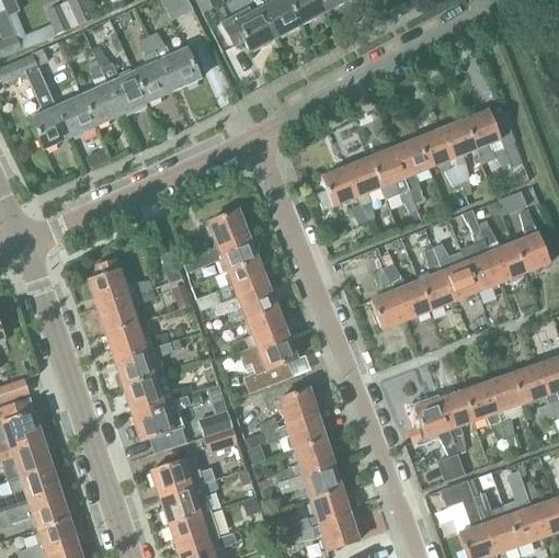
[(2,0),(7,9),(18,34),(21,33),(13,14),(21,11),(15,0),(2,0)]
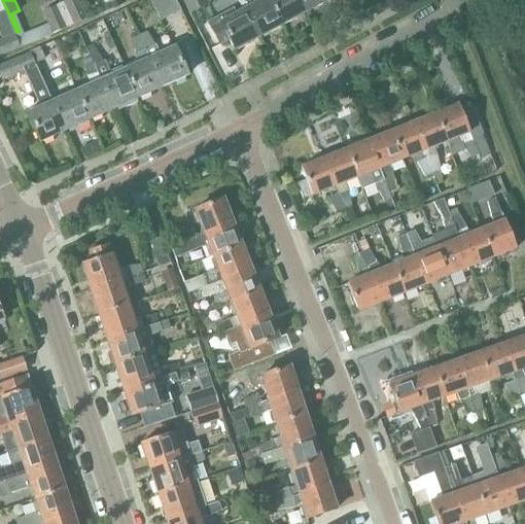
[(70,26),(88,18),(79,0),(64,0),(60,2),(70,26)]
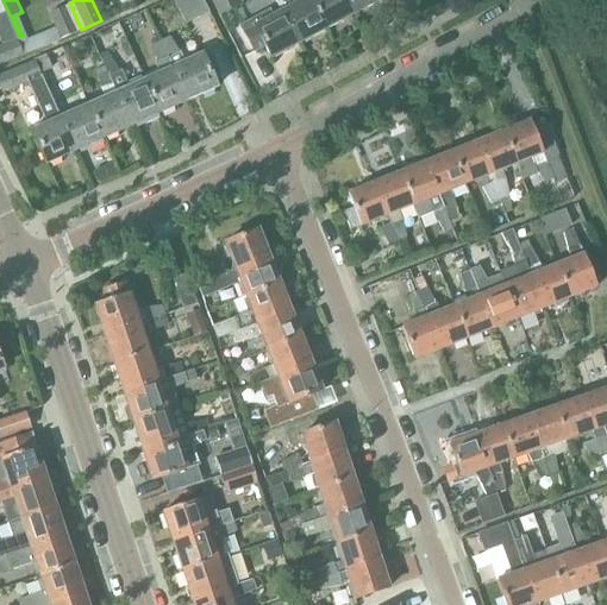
[(176,0),(187,23),(211,11),(205,0),(176,0)]
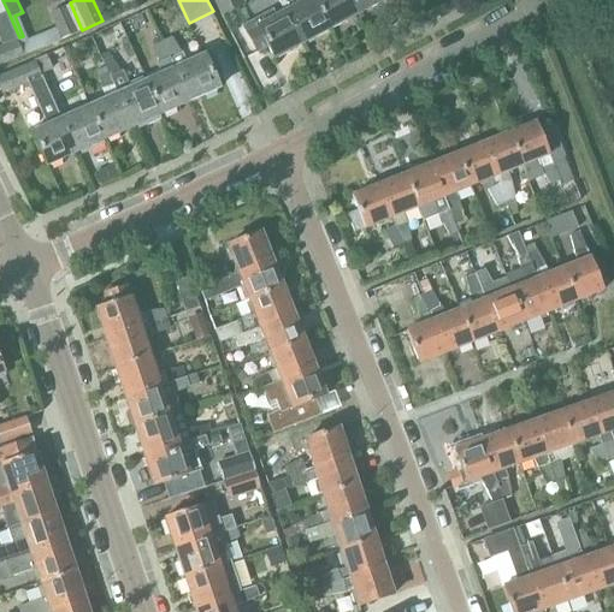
[(216,0),(223,15),(247,3),(246,0),(216,0)]
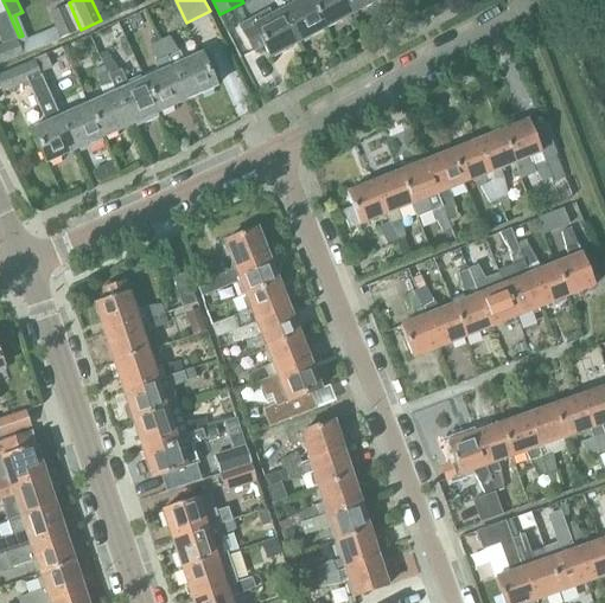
[(299,0),(293,4),(291,0),(273,0),(279,11),(295,42),(324,27),(310,0),(299,0)]
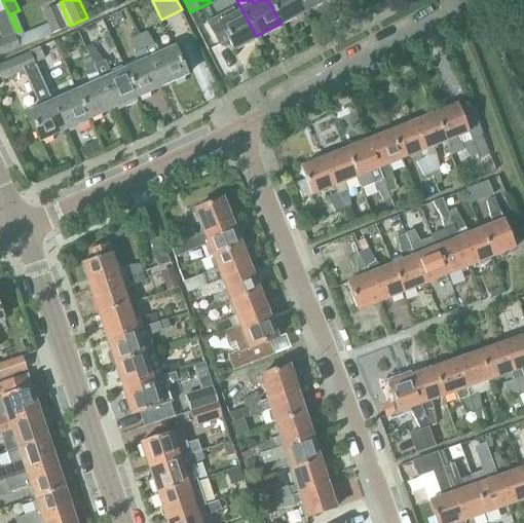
[(268,0),(281,24),(304,10),(299,0),(268,0)]
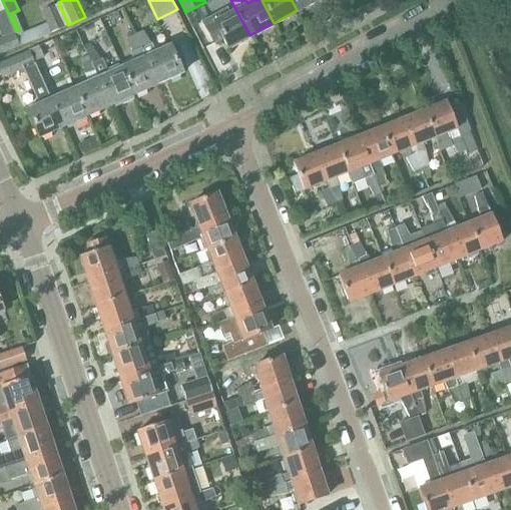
[(292,0),(297,10),(316,0),(292,0)]
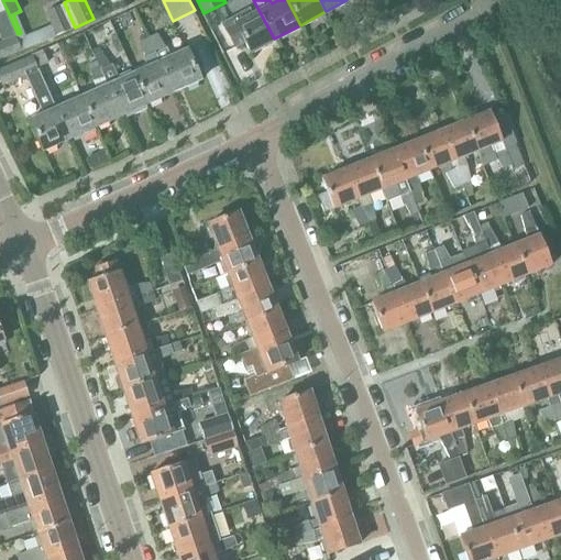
[(57,35),(75,28),(64,2),(45,10),(57,35)]
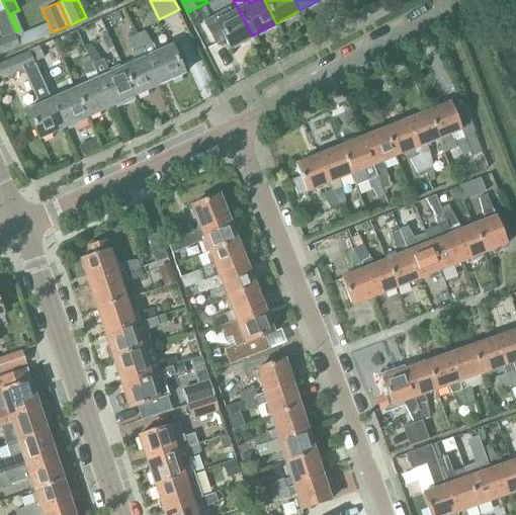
[(252,35),(238,9),(229,15),(228,13),(225,12),(217,17),(216,19),(217,20),(231,47),(252,35)]
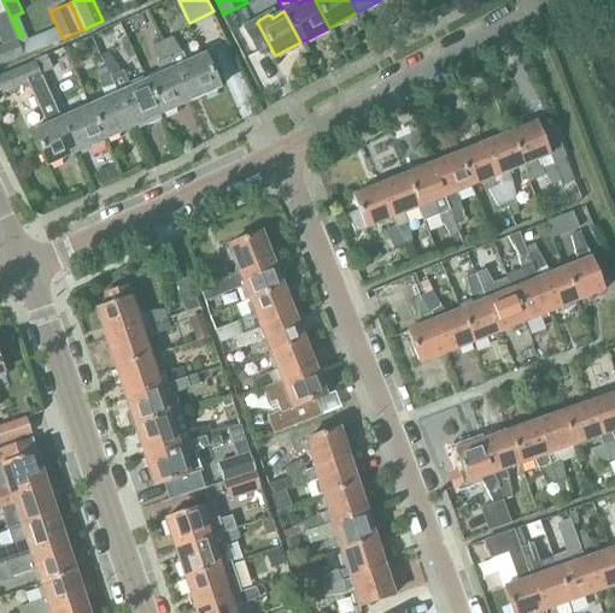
[(183,52),(173,35),(164,39),(173,58),(176,66),(191,100),(221,87),(214,71),(220,69),(211,51),(188,62),(183,51),(183,52)]
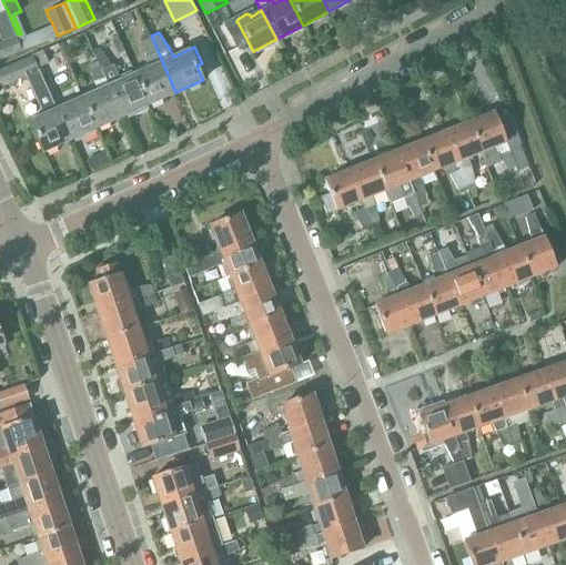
[(148,58),(159,53),(151,36),(142,40),(148,58)]
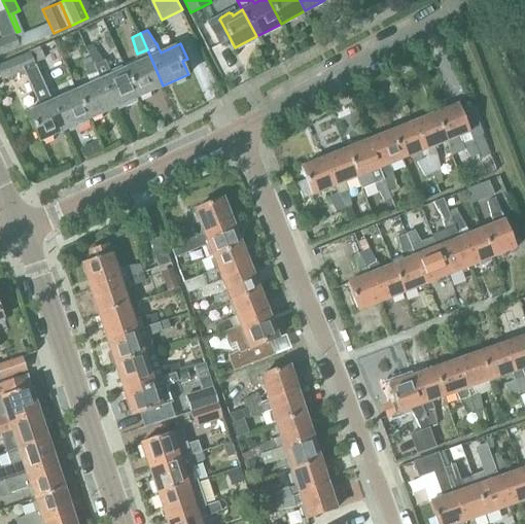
[(0,55),(21,46),(15,34),(0,40),(0,55)]
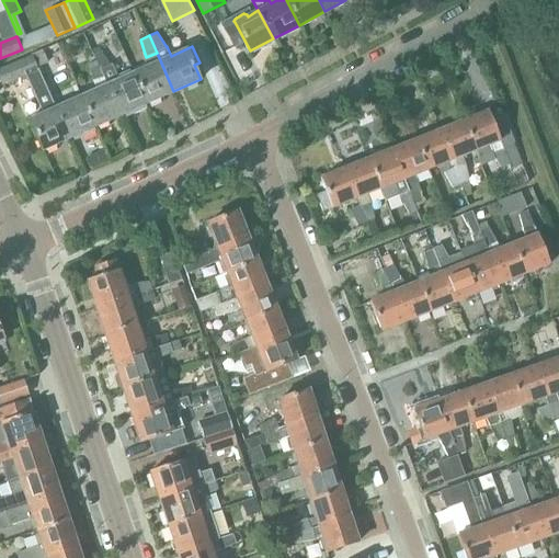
[(112,65),(101,49),(99,45),(91,48),(93,53),(97,61),(122,114),(148,103),(135,72),(121,79),(114,64),(112,65)]
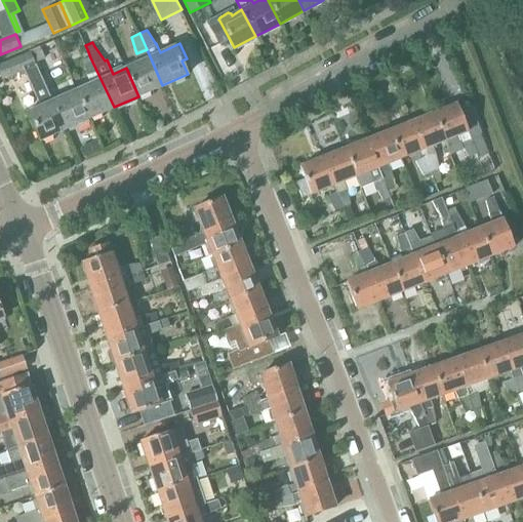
[(36,64),(47,58),(41,46),(31,50),(36,64)]
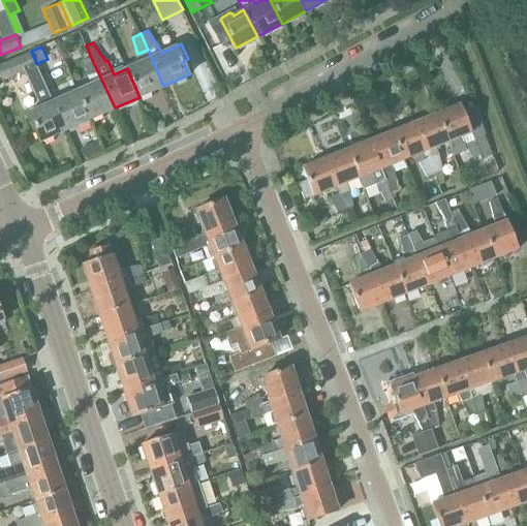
[(127,68),(140,97),(163,86),(151,57),(148,50),(137,54),(141,62),(127,68)]
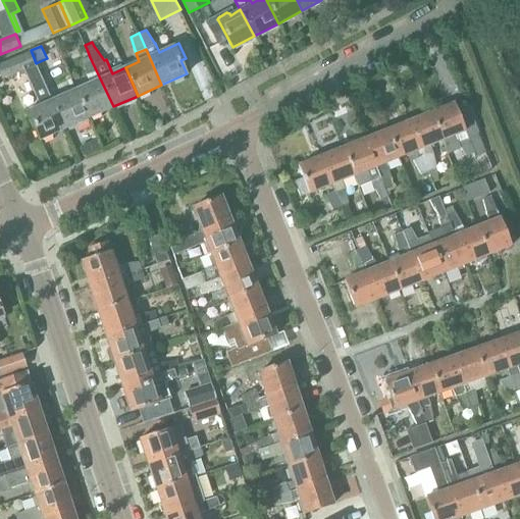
[(52,99),(36,63),(31,50),(0,63),(0,68),(4,78),(24,68),(41,105),(29,110),(41,139),(65,127),(52,99)]
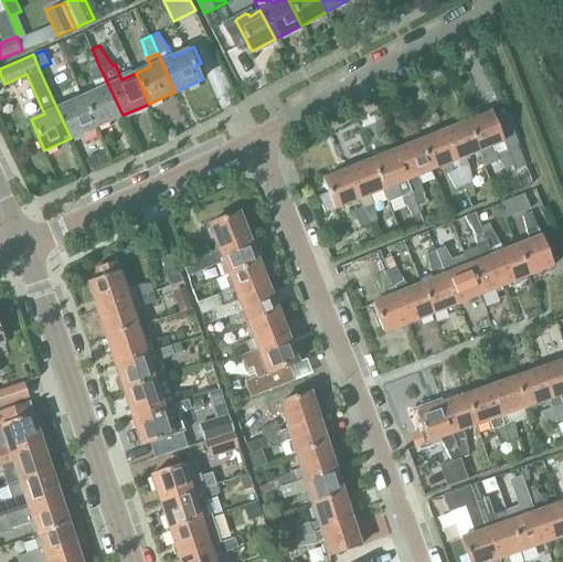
[(94,80),(104,75),(97,62),(89,65),(94,80)]
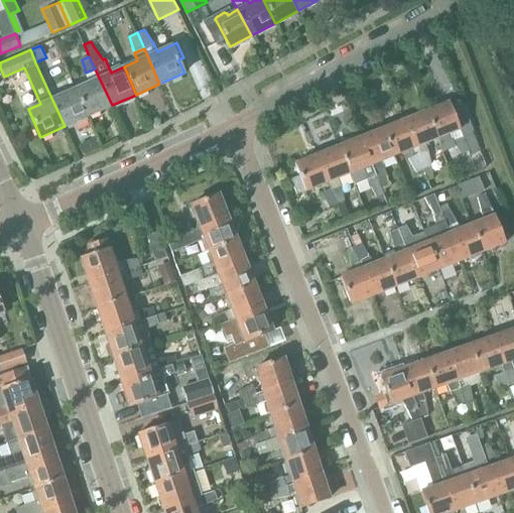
[(76,88),(89,115),(112,105),(99,78),(90,82),(76,88)]
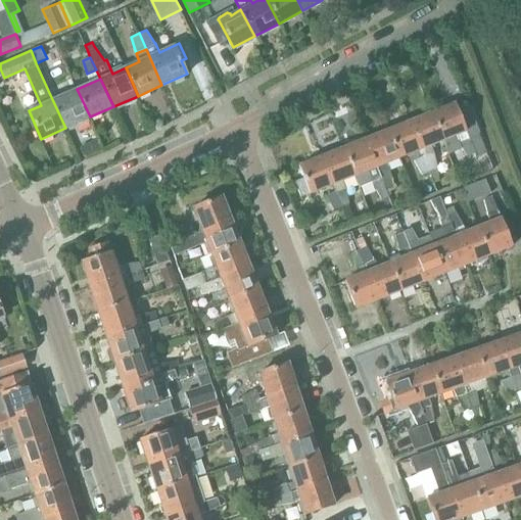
[(79,126),(90,121),(88,117),(90,117),(77,89),(52,99),(65,128),(78,123),(79,126)]
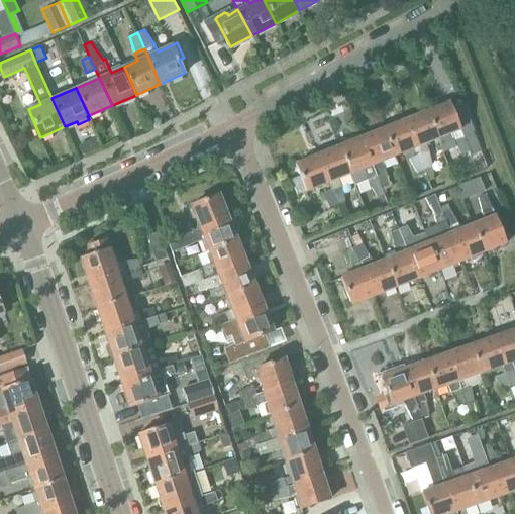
[(450,101),(428,110),(439,137),(461,128),(452,107),(450,101)]
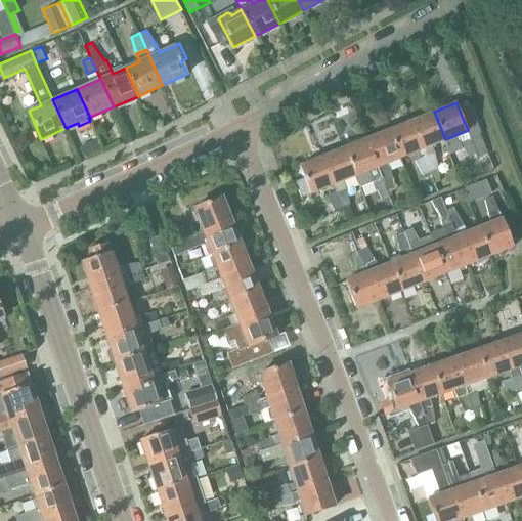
[(471,103),(459,109),(468,130),(471,137),(481,133),(482,133),(481,131),(483,131),(472,102),(471,103)]
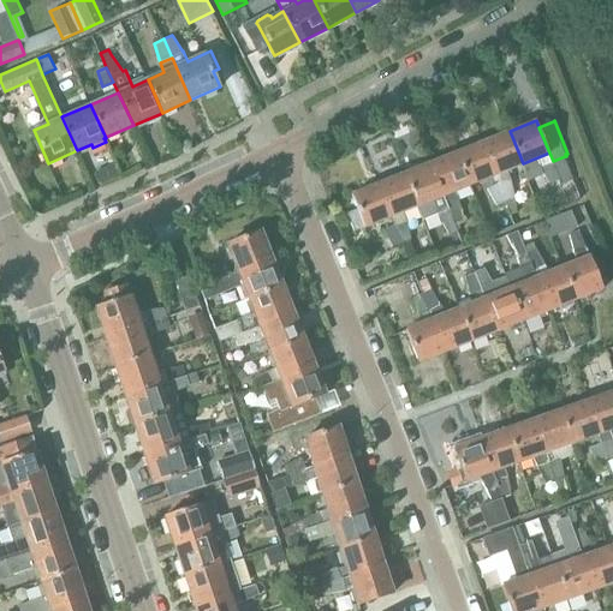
[(510,131),(484,142),(497,174),(523,163),(510,131)]
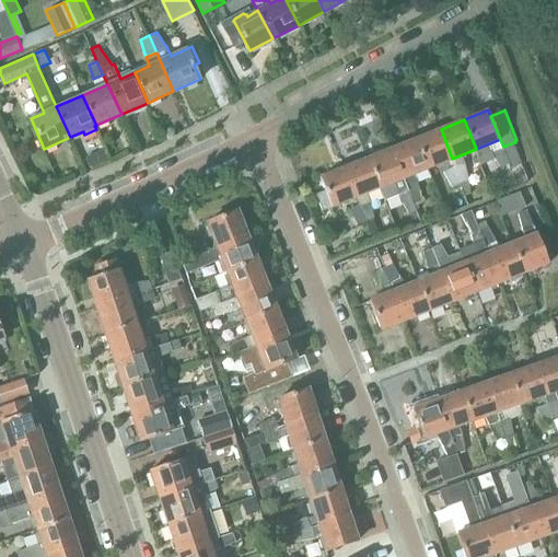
[(441,129),(418,138),(429,167),(452,159),(441,129)]
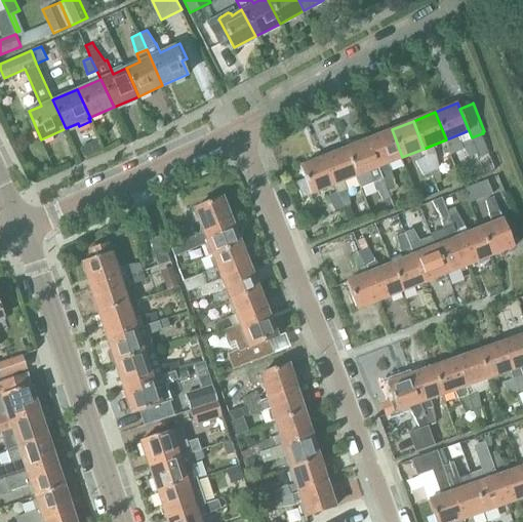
[(392,129),(369,138),(388,188),(390,192),(397,189),(396,185),(392,169),(390,162),(402,157),(392,129)]
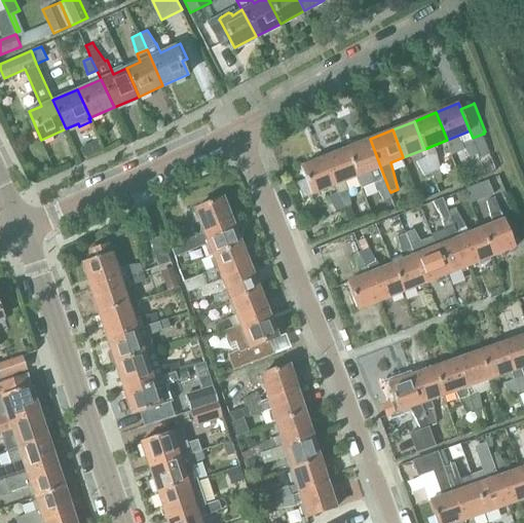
[(490,153),(483,134),(473,138),(462,144),(470,156),(478,153),(480,157),(490,153)]
